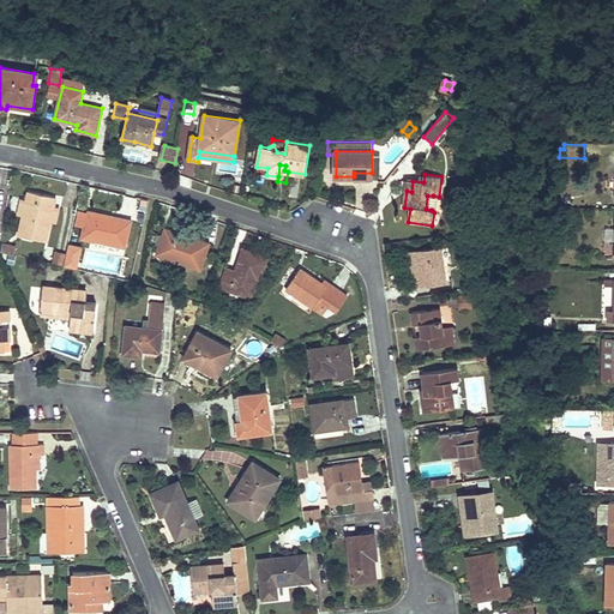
[(56,198),(29,192),(28,200),(24,216),(19,235),(46,241),(50,222),(54,206),(56,198)]
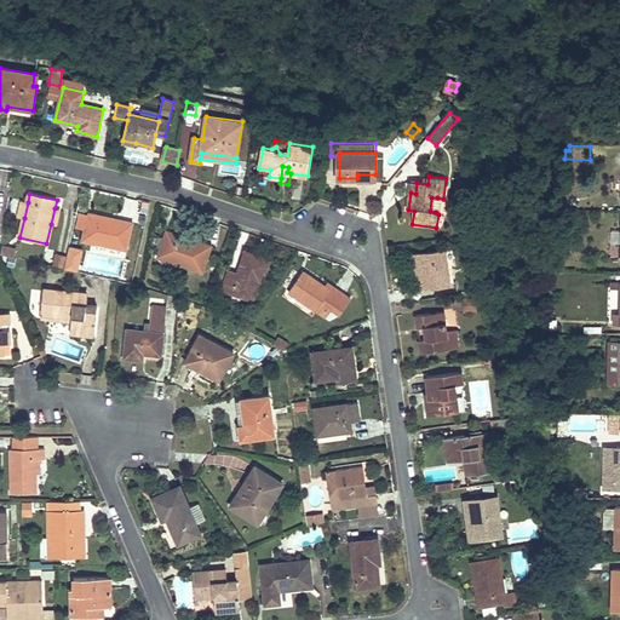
[(89,214),(80,212),(76,227),(86,229),(84,240),(126,250),(132,223),(90,213),(89,214)]
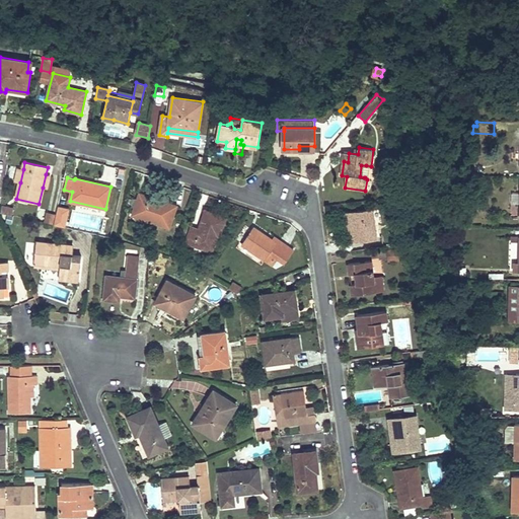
[(176,206),(140,194),(133,215),(169,227),(176,206)]
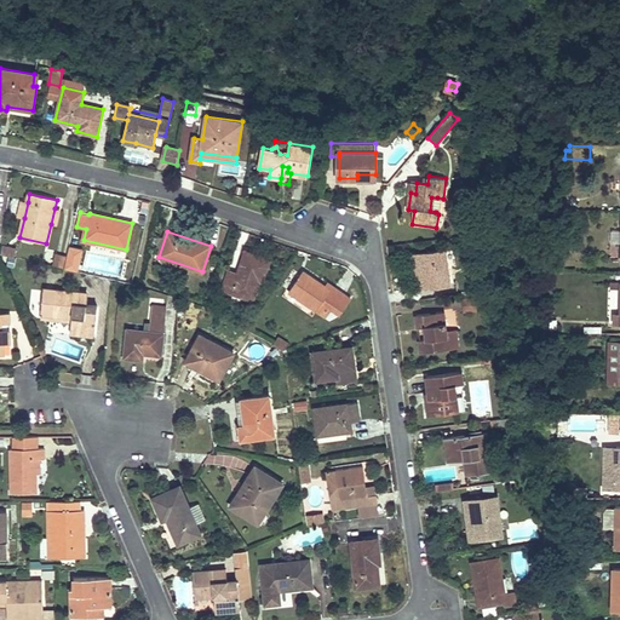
[(15,258),(16,250),(3,246),(1,254),(15,258)]
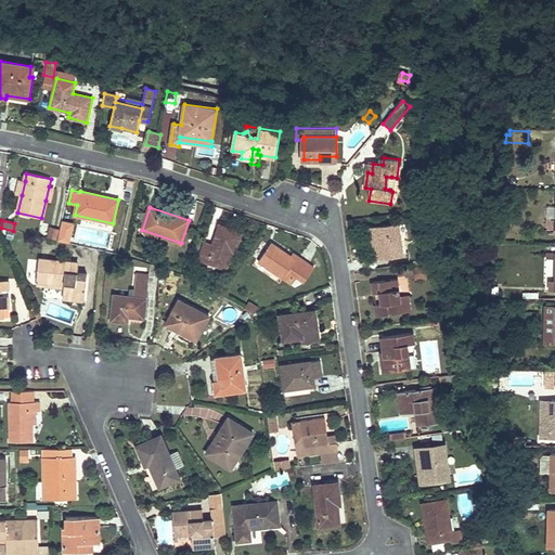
[(63,221),(60,233),(72,236),(75,223),(63,221)]
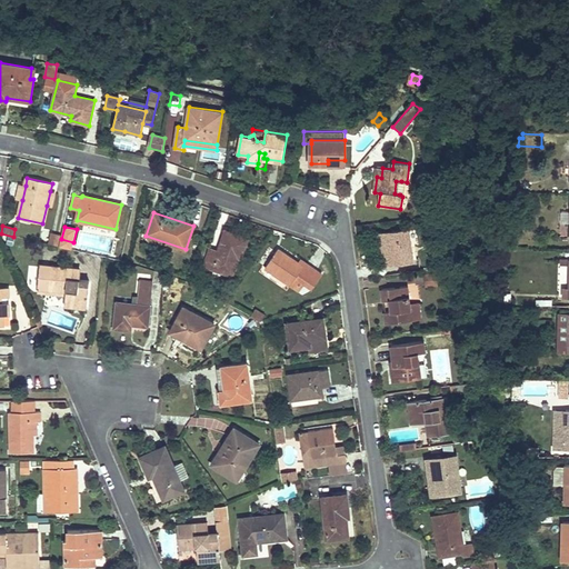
[(246,238),(226,230),(220,246),(222,247),(221,252),(219,251),(210,248),(203,266),(232,276),(238,258),(241,259),(246,249),(241,248),(246,238)]
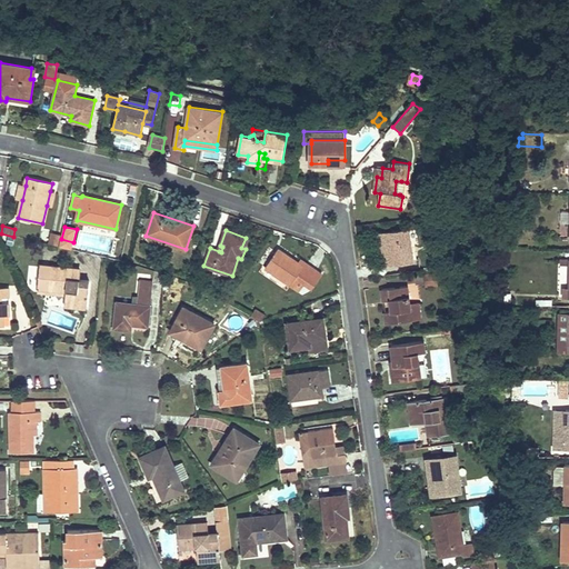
[(409,230),(380,235),(381,249),(382,249),(389,248),(391,263),(413,261),(409,230)]
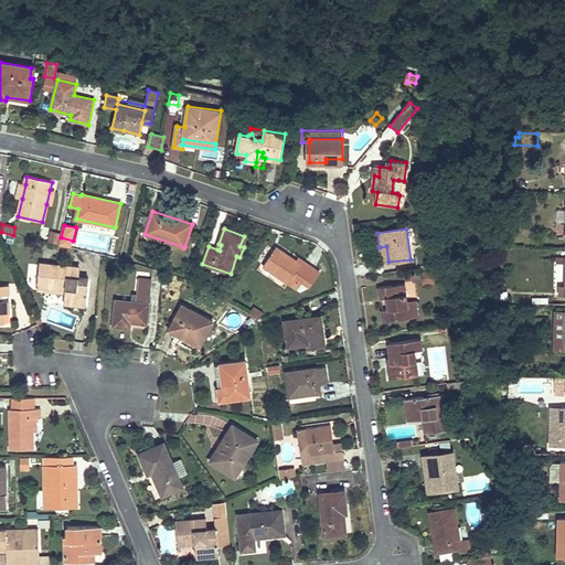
[(61,234),(52,232),(50,243),(59,245),(61,234)]
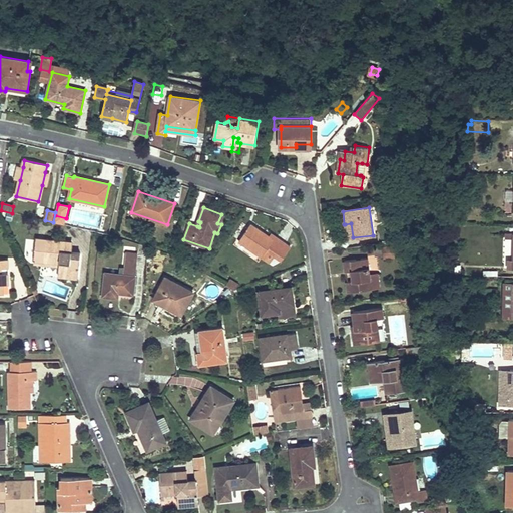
[(55,215),(53,222),(64,225),(66,218),(55,215)]
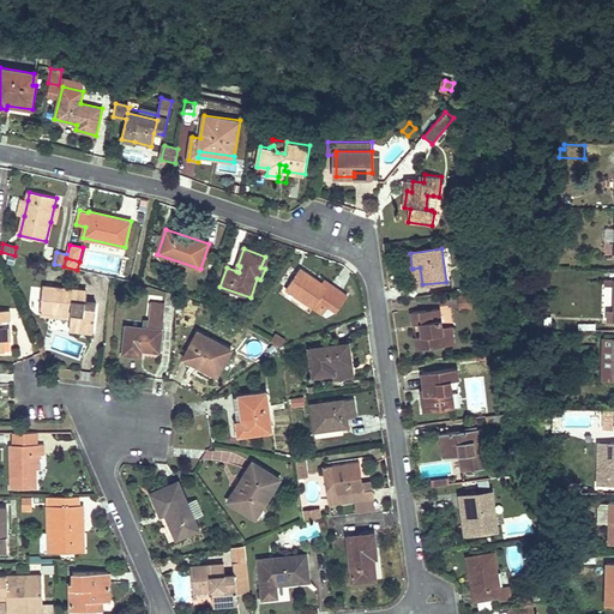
[(326,287),(300,269),(287,289),(324,314),(330,306),(337,311),(348,296),(329,283),(326,287)]
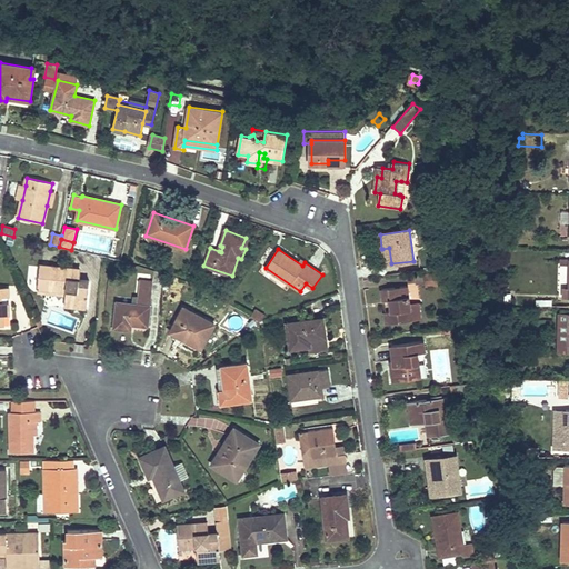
[(75,269),(40,266),(38,288),(67,291),(66,295),(65,306),(87,308),(89,282),(80,280),(75,280),(75,269)]
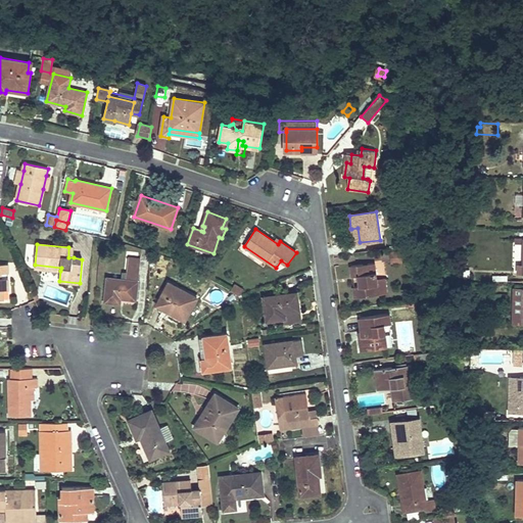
[(400,250),(389,251),(390,263),(401,262),(400,250)]
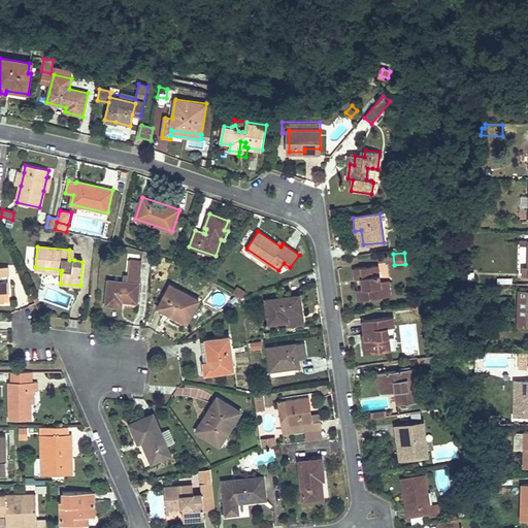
[(141,261),(130,260),(128,282),(108,281),(106,304),(122,306),(122,300),(137,302),(141,261)]
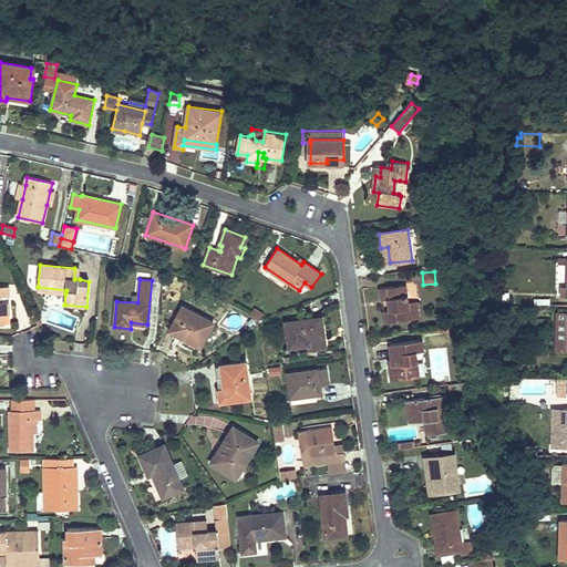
[(404,285),(380,288),(381,300),(389,300),(390,310),(383,311),(384,322),(415,319),(413,302),(408,302),(404,285)]
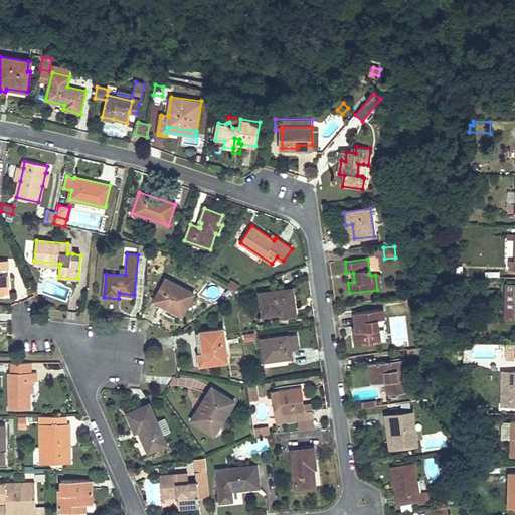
[(0,295),(4,295),(4,285),(8,284),(8,274),(0,274),(0,269),(8,269),(8,261),(0,260),(0,295)]
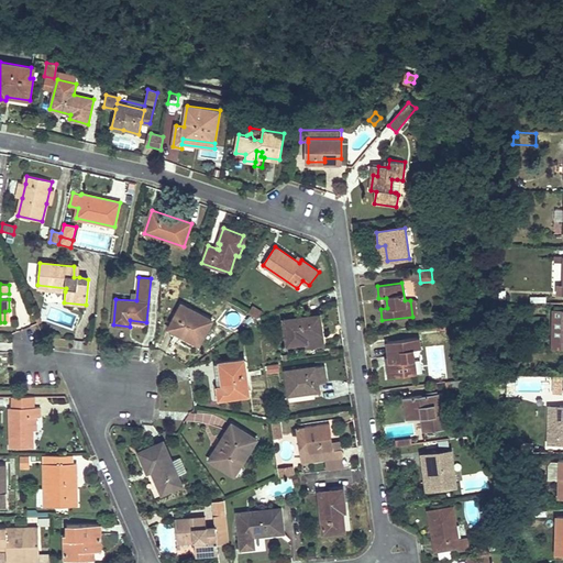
[(212,321),(181,305),(169,328),(199,344),(212,321)]
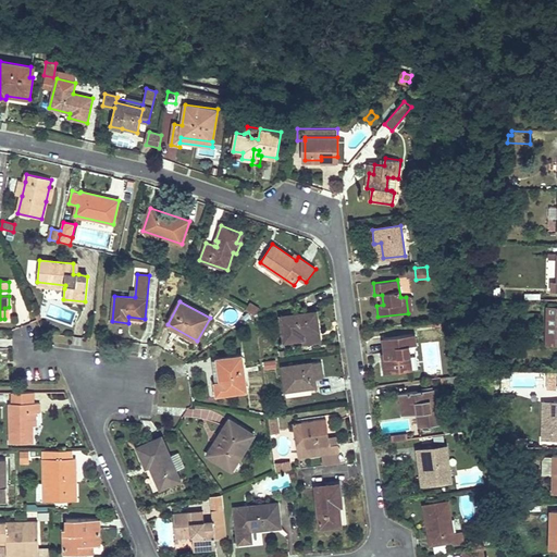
[(556,307),(546,307),(545,344),(556,344),(556,307)]
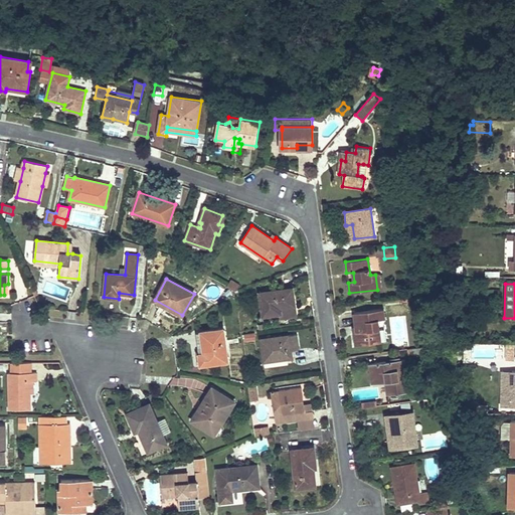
[(293,288),(260,293),(263,316),(281,314),(280,308),(295,306),(293,288)]
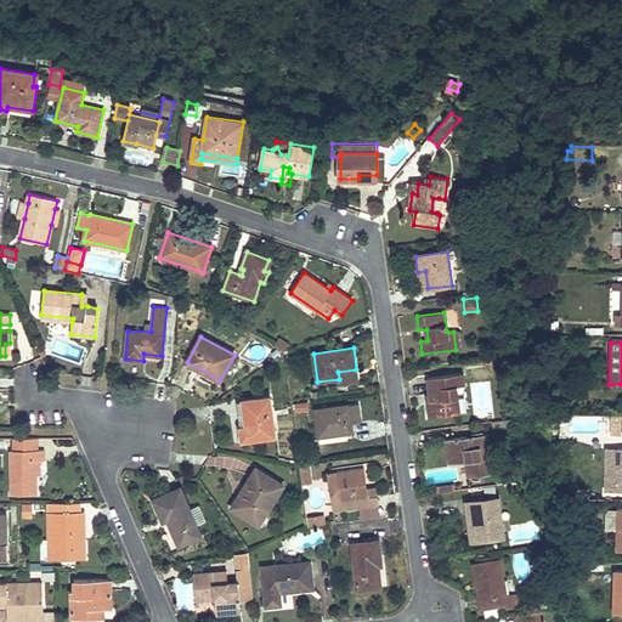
[(356,369),(338,372),(339,379),(339,383),(358,380),(356,369)]
